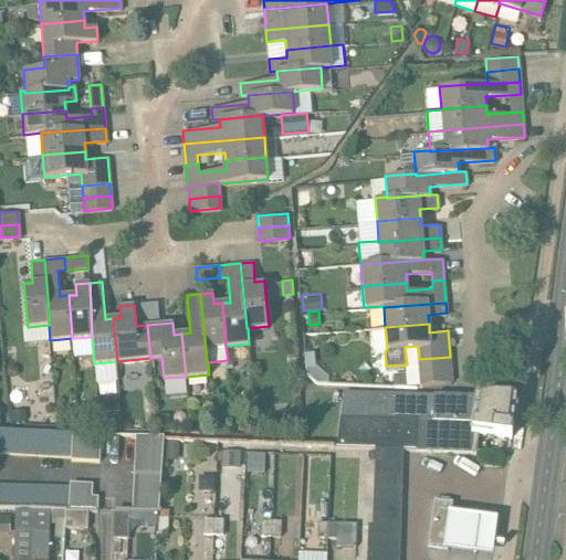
[(419,371),(451,369),(450,357),(419,359),(419,371)]
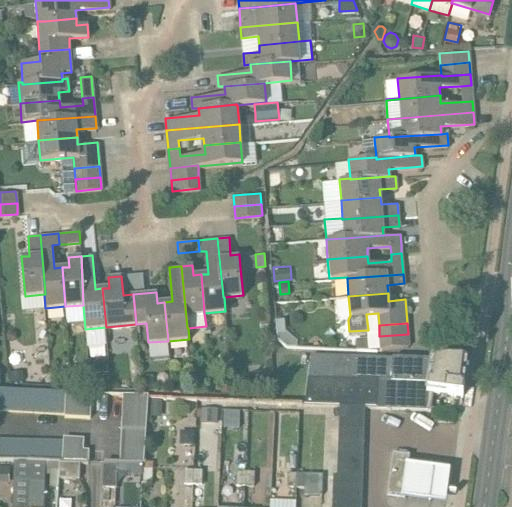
[(277,336),(287,345),(297,345),(298,338),(285,328),(277,329),(277,336)]
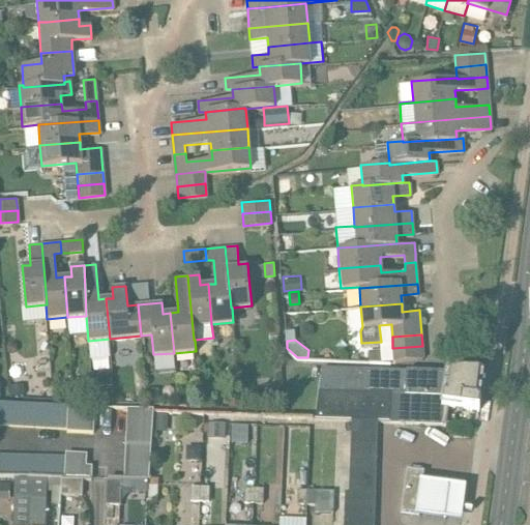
[(392,348),(393,359),(422,356),(422,346),(392,348)]
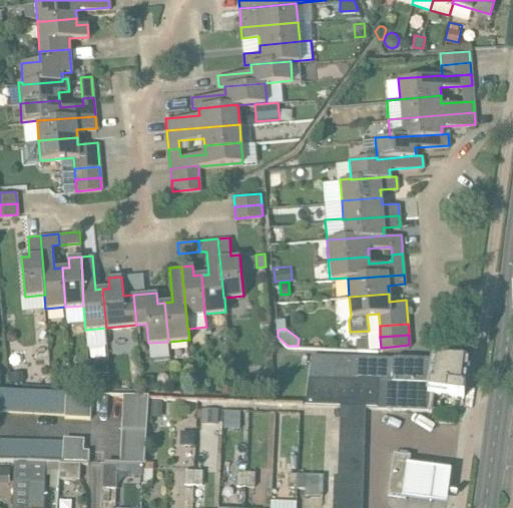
[(357,337),(358,348),(370,349),(369,336),(357,337)]
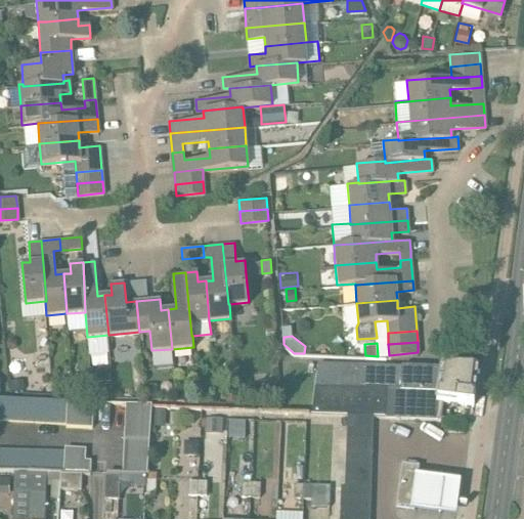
[(311,411),(393,414),(438,416),(439,400),(456,403),(456,402),(474,404),(479,368),(318,360),(311,411)]
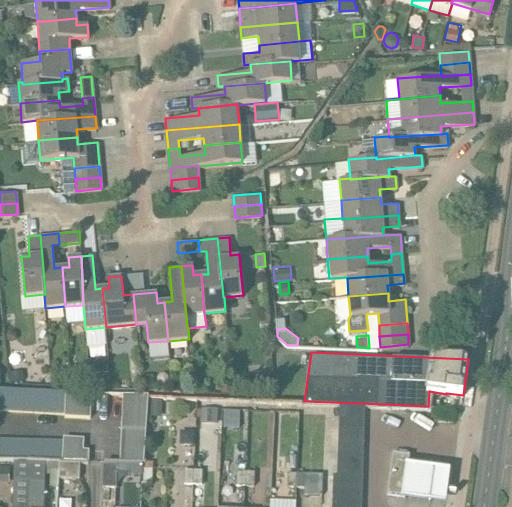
[(22,369),(7,370),(8,380),(23,379),(22,369)]
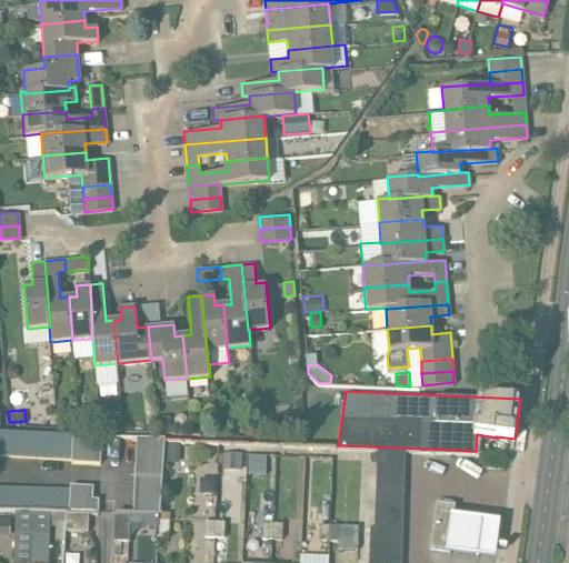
[(280,412),(281,428),(296,426),(295,411),(280,412)]
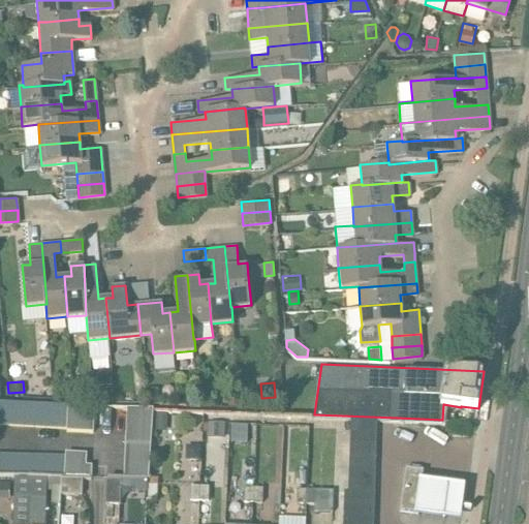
[(198,386),(200,397),(212,396),(211,383),(198,386)]
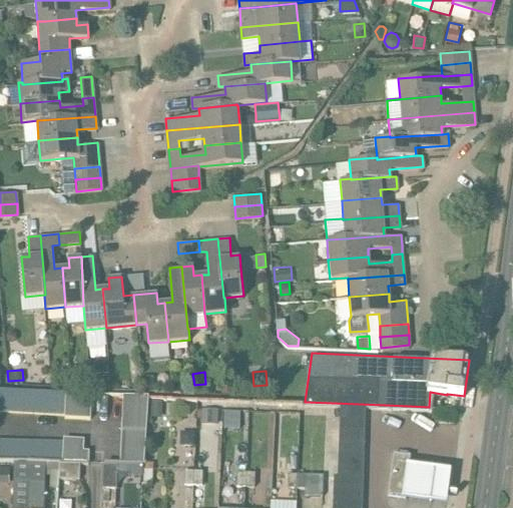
[(61,377),(54,373),(49,381),(56,385),(61,377)]
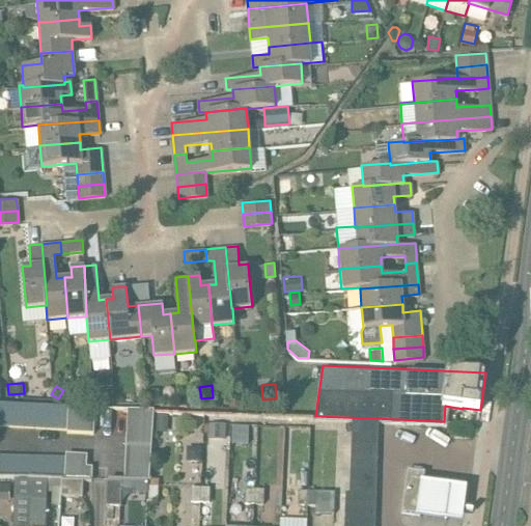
[(82,396),(93,395),(92,386),(81,387),(82,396)]
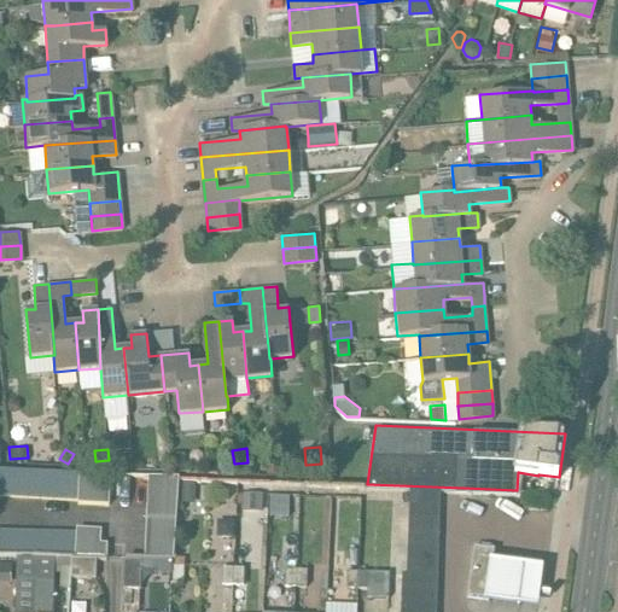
[(132,450),(122,452),(122,455),(123,467),(133,466),(132,450)]
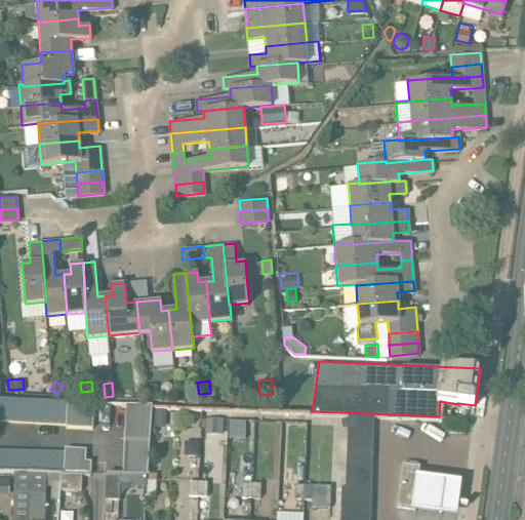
[(145,383),(145,396),(158,396),(158,383),(145,383)]
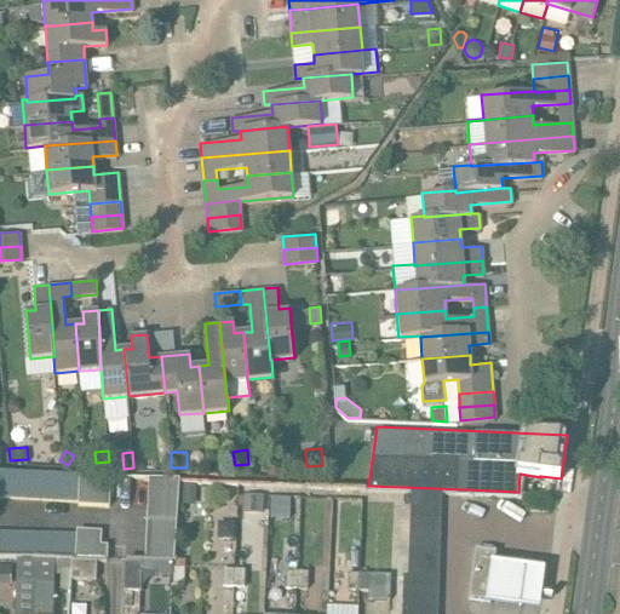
[(279,455),(268,457),(269,472),(281,472),(279,455)]
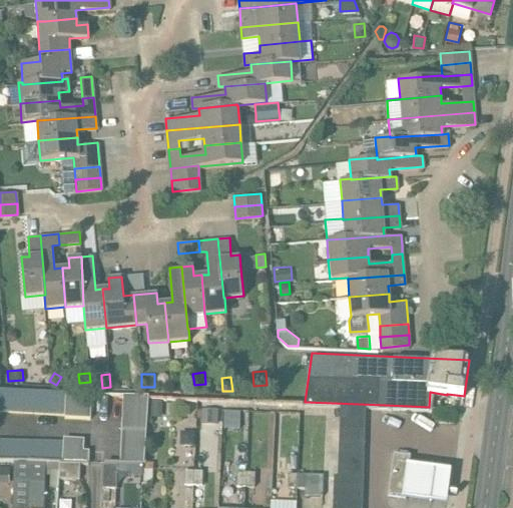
[(1,409),(12,410),(13,387),(2,386),(1,409)]
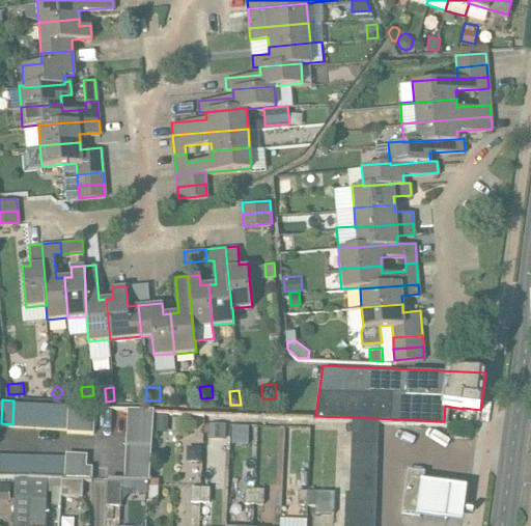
[(12,424),(23,424),(24,400),(14,400),(12,424)]
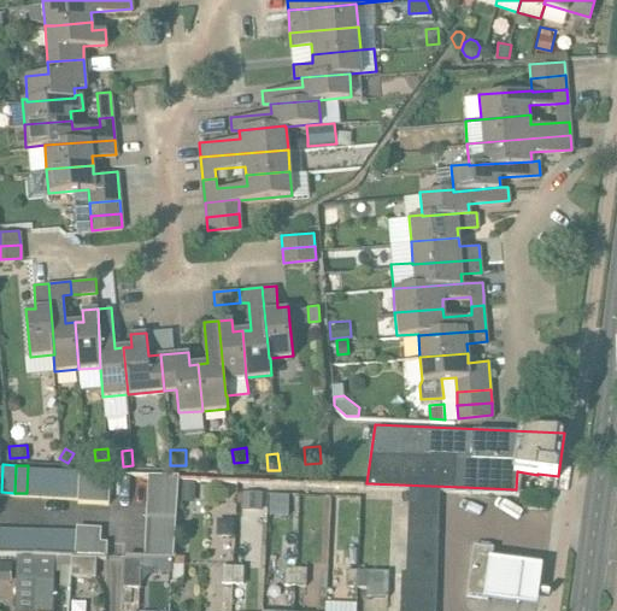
[(27,493),(40,494),(41,466),(28,465),(27,493)]
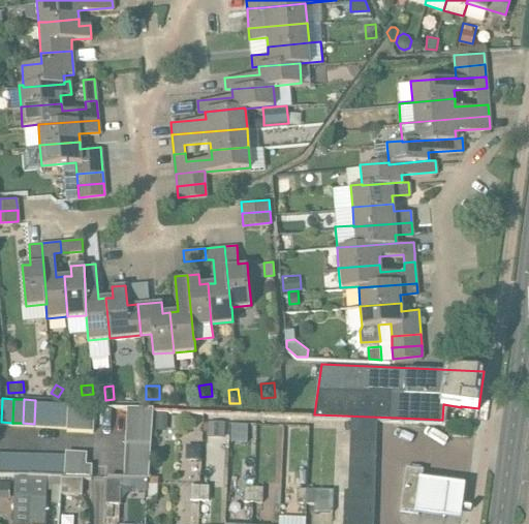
[(34,424),(44,425),(45,400),(35,400),(34,424)]
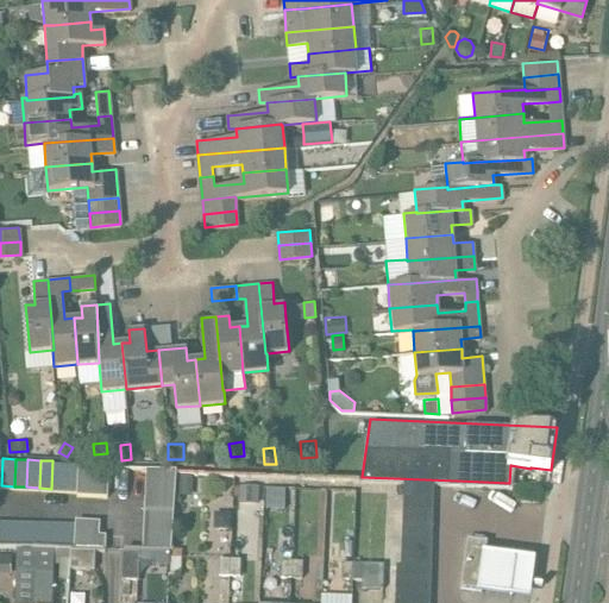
[(51,489),(64,489),(66,462),(52,460),(51,489)]
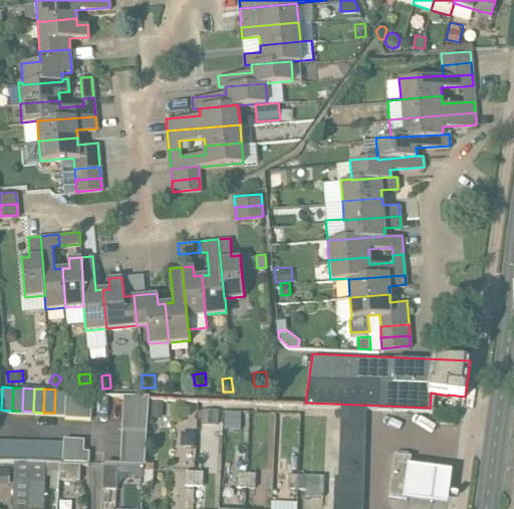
[(54,413),(64,414),(65,403),(66,390),(55,390),(54,413)]
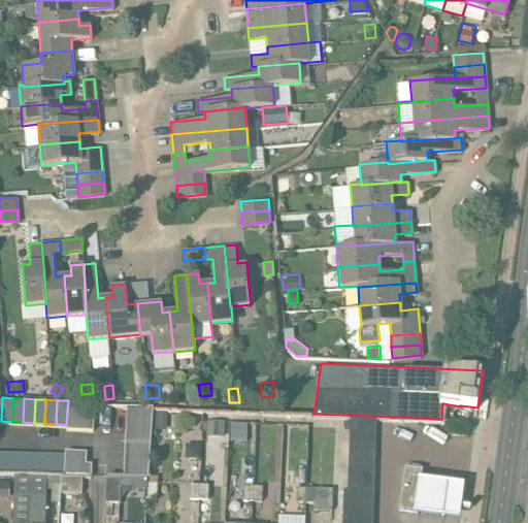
[(67,414),(94,416),(95,402),(68,400),(67,414)]
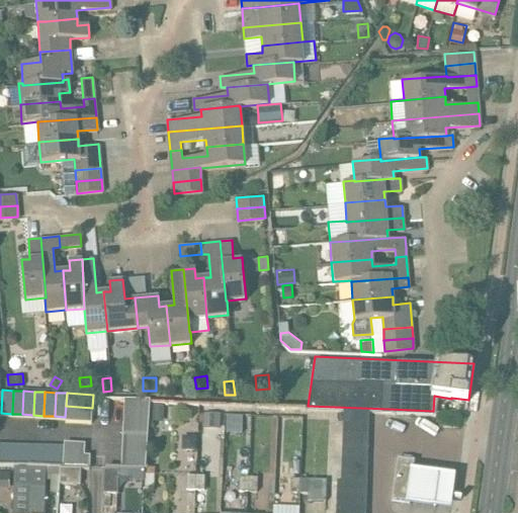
[(123,408),(150,409),(151,398),(124,397),(123,408)]
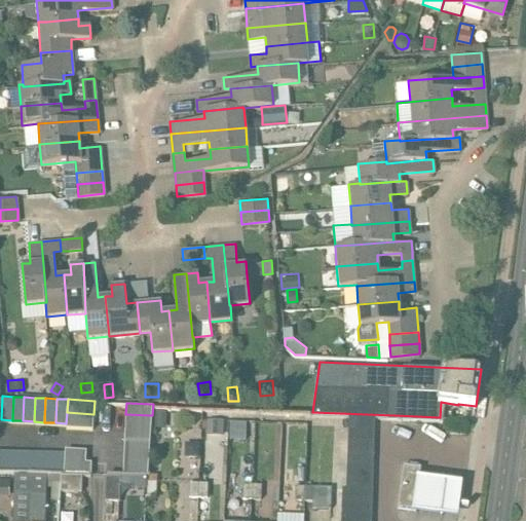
[(153,424),(165,425),(166,408),(153,408),(153,424)]
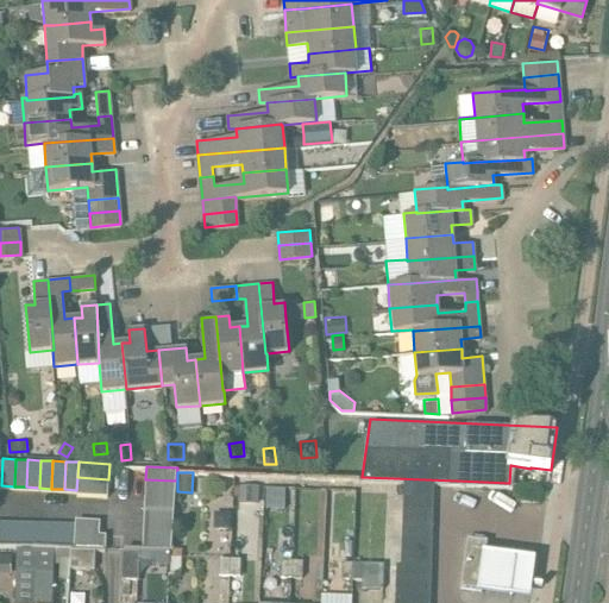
[(77,477),(76,490),(76,492),(107,495),(108,479),(77,477)]
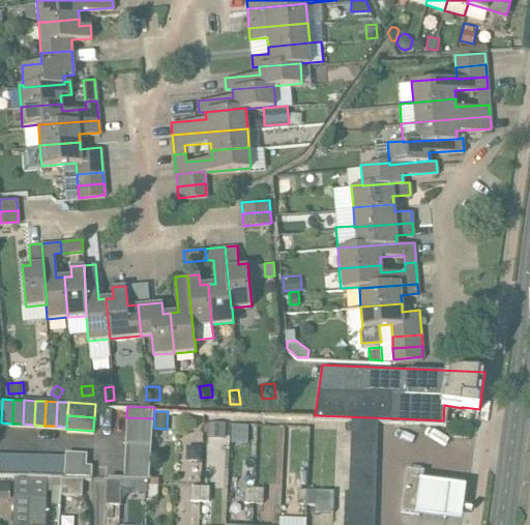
[(126,429),(152,430),(153,418),(126,417),(126,429)]
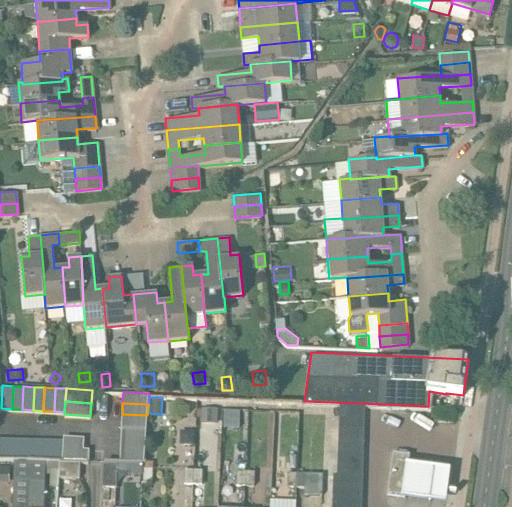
[(339,415),(364,416),(364,405),(344,404),(339,404),(339,415)]
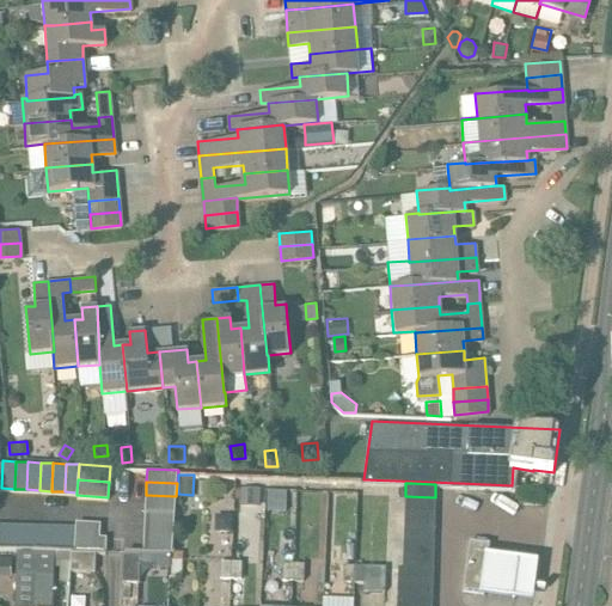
[(242,485),(240,503),(259,503),(261,485),(242,485)]
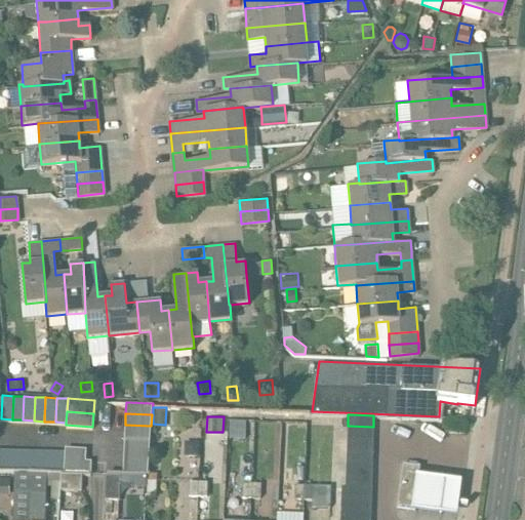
[(230,418),(230,436),(244,436),(244,420),(230,418)]
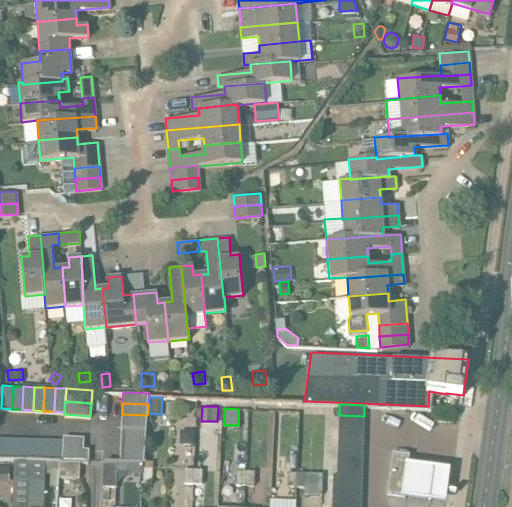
[(121,425),(146,426),(147,415),(122,414),(121,425)]
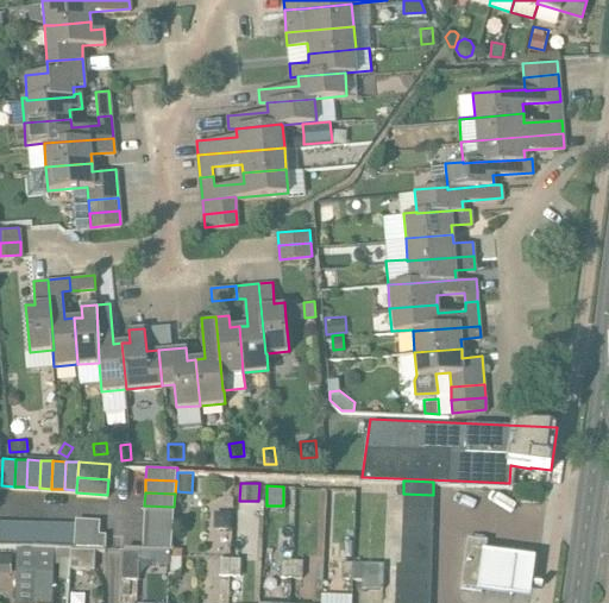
[(402,508),(433,509),(433,495),(403,494),(402,508)]
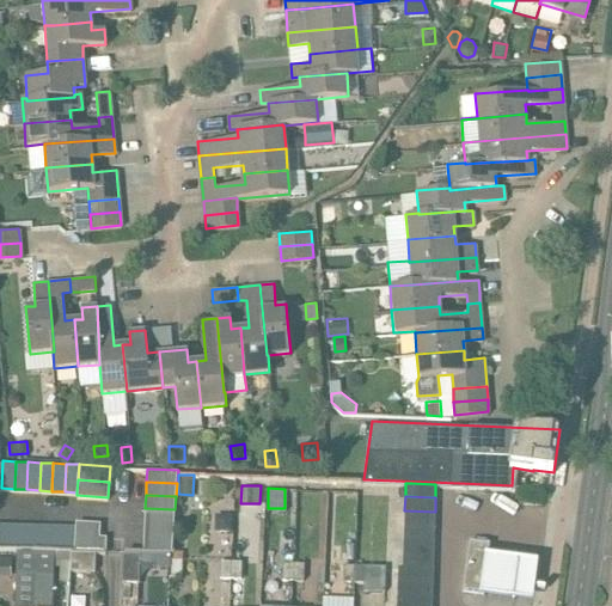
[(145,522),(173,524),(175,509),(145,508),(145,522)]
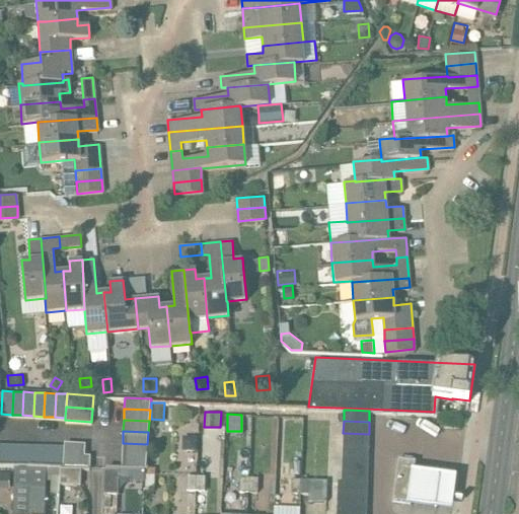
[(343,445),(368,445),(369,434),(343,433),(343,445)]
